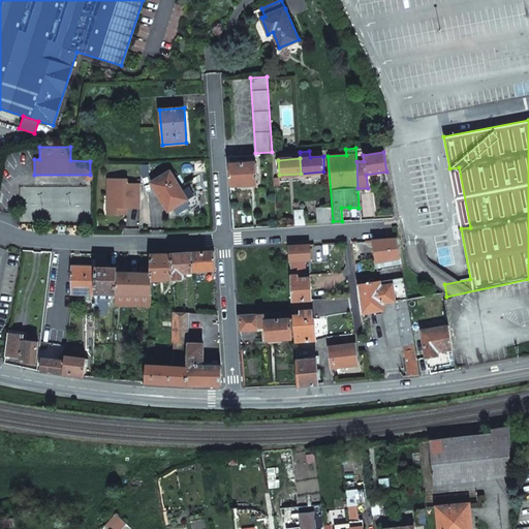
[(229,163),(230,185),(257,183),(255,162),(229,163)]
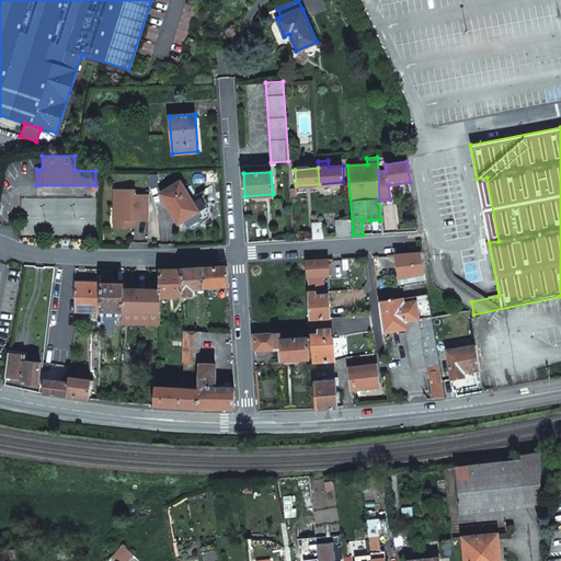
[(477,179),(489,242),(499,241),(487,178),(477,179)]
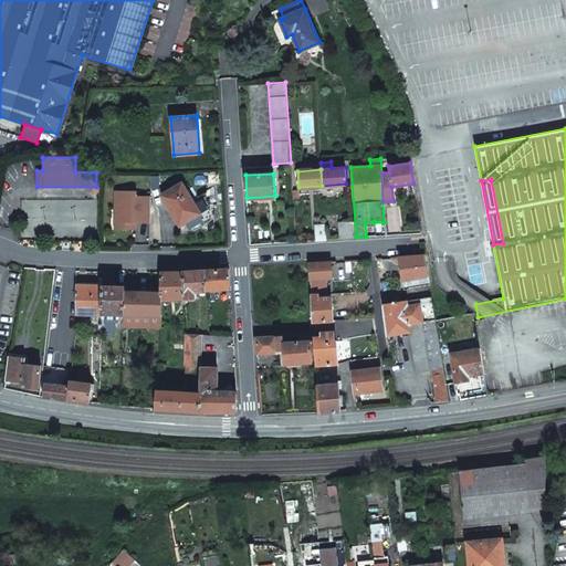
[(181,182),(161,195),(180,226),(200,213),(192,200),(181,182)]
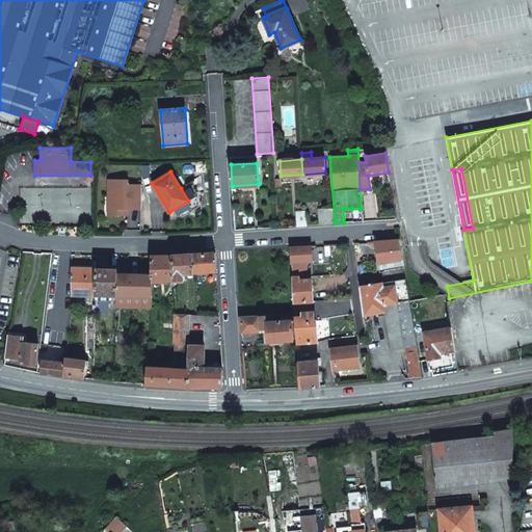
[(109,178),(108,207),(117,207),(117,214),(128,214),(128,207),(128,204),(132,204),(132,208),(141,208),(141,182),(128,182),(128,178),(109,178)]
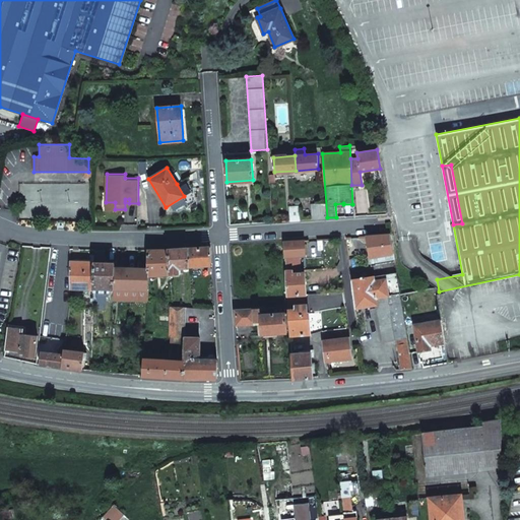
[(180,183),(177,184),(184,196),(185,198),(188,197),(180,183)]
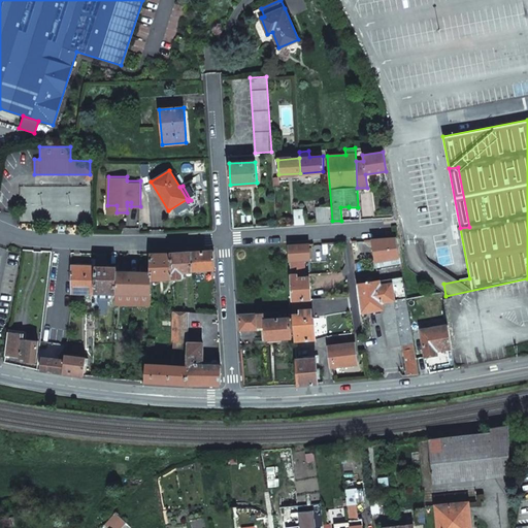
[(316,208),(316,223),(330,222),(330,207),(316,208)]
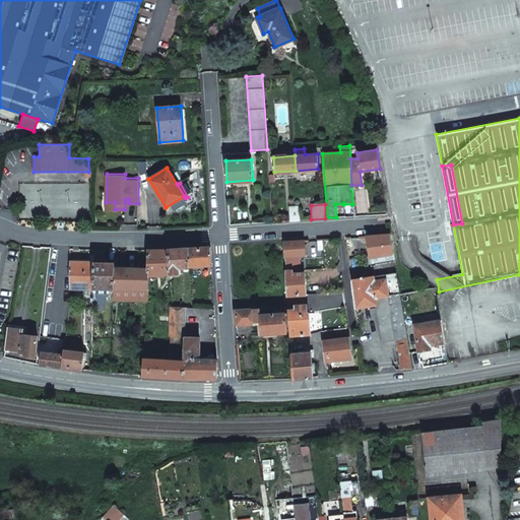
[(289,206),(290,220),(300,219),(299,206),(289,206)]
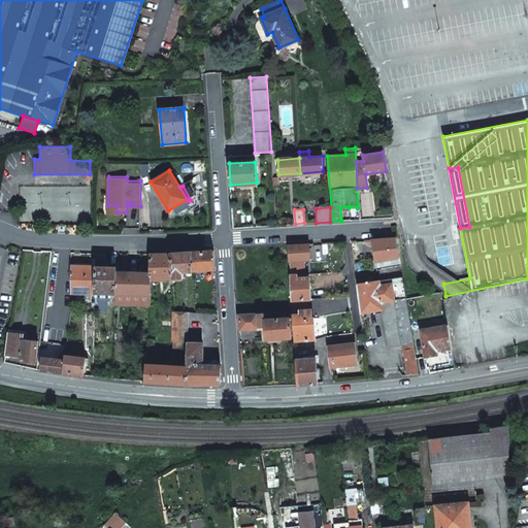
[(375,262),(399,257),(396,238),(371,239),(375,262)]
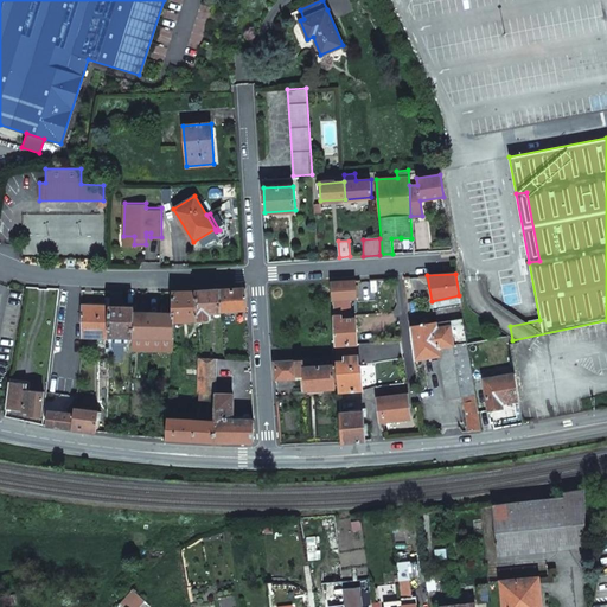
[(331,281),(333,299),(349,299),(356,298),(355,280),(331,281)]
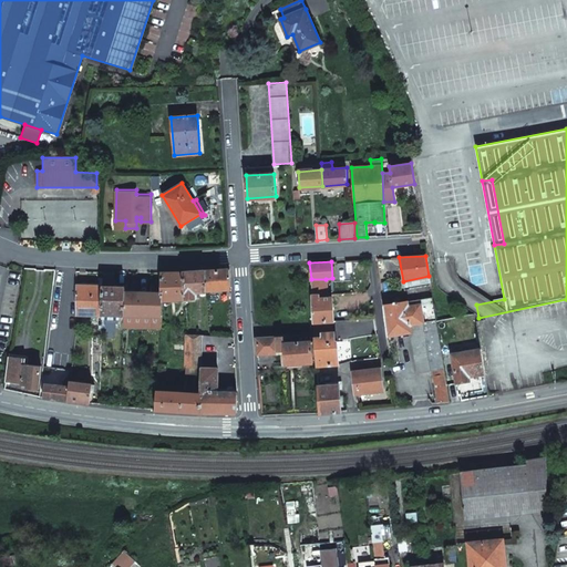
[(228,268),(205,270),(206,290),(230,289),(228,268)]
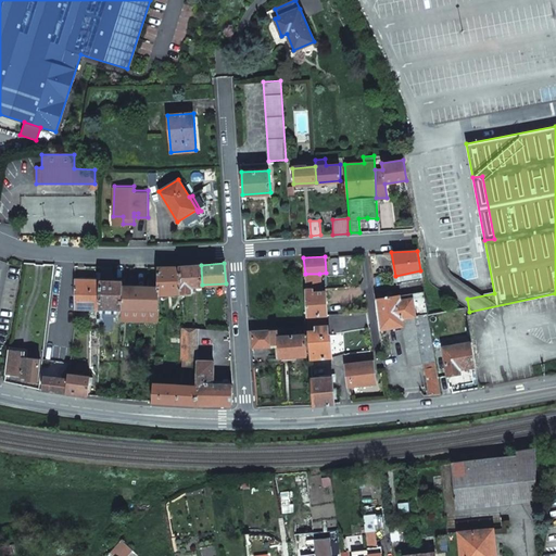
[(179,266),(181,293),(192,293),(191,286),(202,285),(201,265),(179,266)]
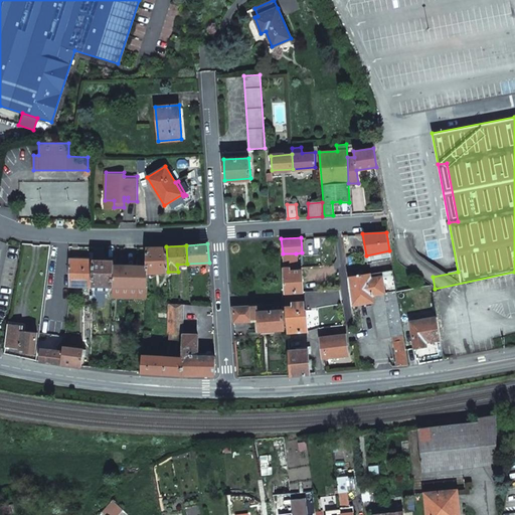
[(93,286),(93,290),(100,290),(100,285),(105,285),(105,290),(113,290),(114,266),(114,246),(108,246),(108,261),(104,261),(104,246),(94,246),(94,260),(93,286)]
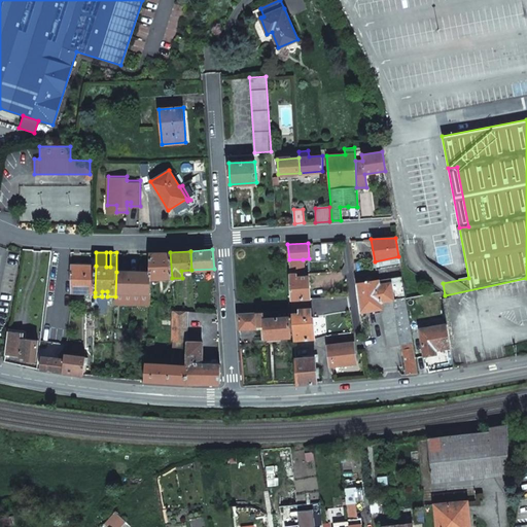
[(170,252),(150,252),(150,272),(150,279),(160,279),(160,282),(165,281),(165,278),(172,278),(170,252)]
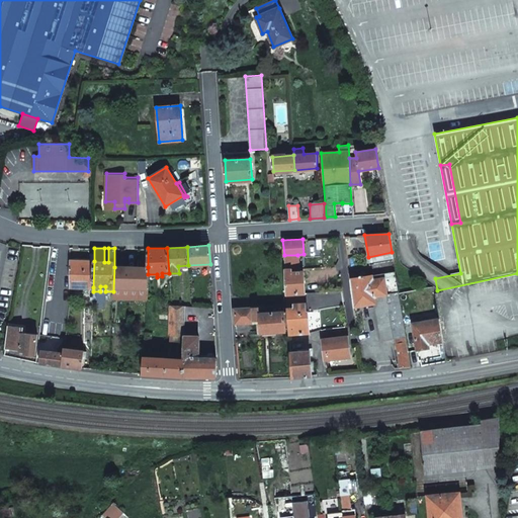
[(368,261),(393,256),(392,252),(368,257),(368,261)]
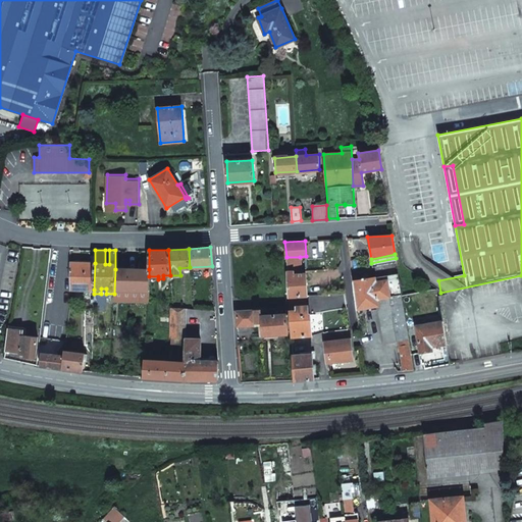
[(286,257),(286,271),(294,270),(295,274),(302,273),(302,270),(301,270),(300,257),(286,257)]
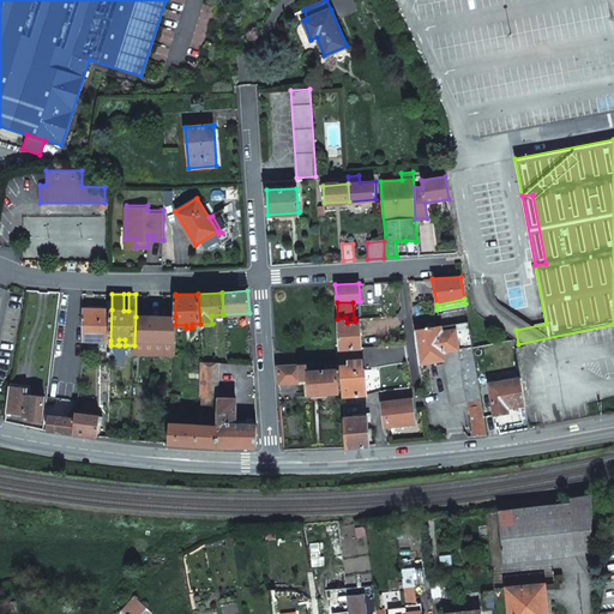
[(59,307),(56,323),(65,324),(67,308),(59,307)]
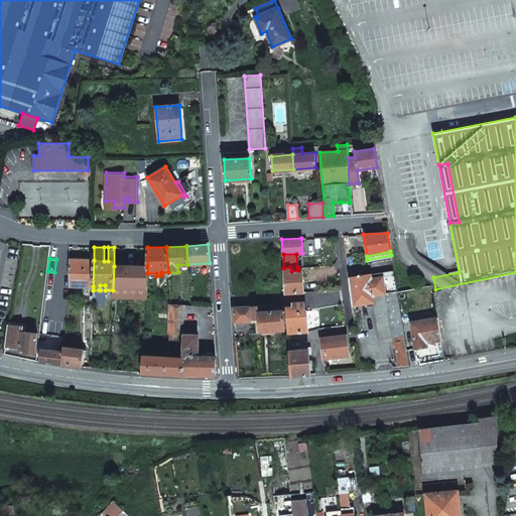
[(70,285),(93,286),(94,260),(70,259),(70,285)]
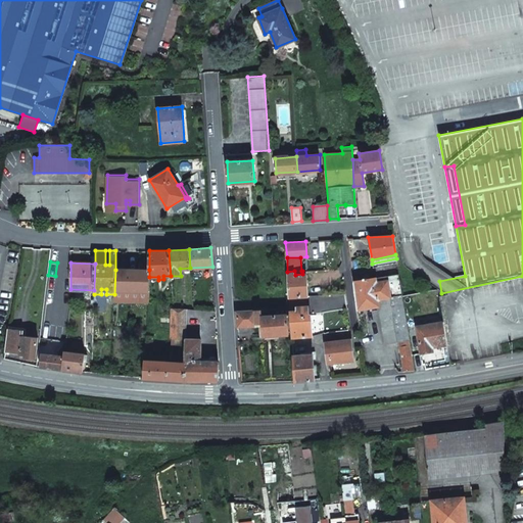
[(405,372),(414,370),(402,296),(397,263),(372,267),(373,271),(352,274),(357,310),(379,305),(385,344),(397,342),(397,341),(399,341),(405,372)]
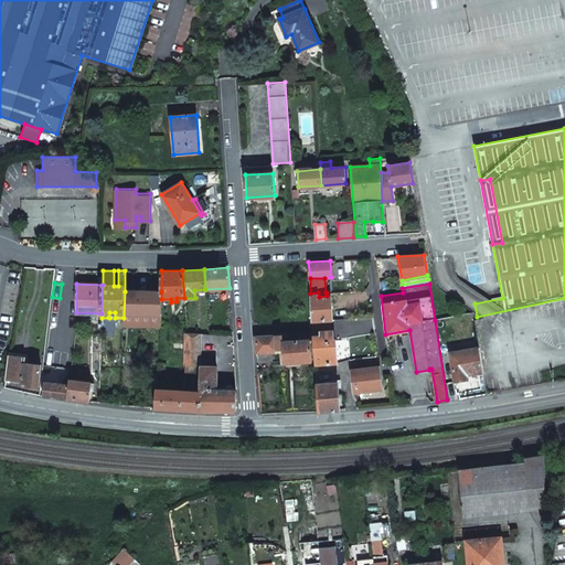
[(128,291),(125,291),(124,318),(160,320),(161,299),(161,291),(138,291),(128,291)]
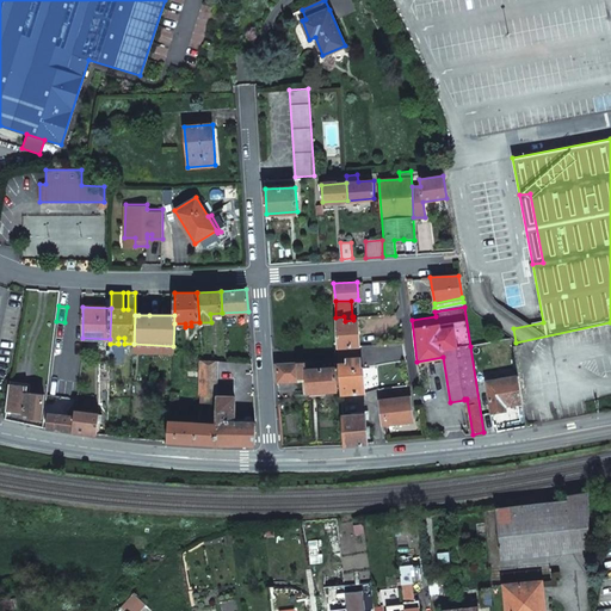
[(335,318),(339,357),(355,356),(355,346),(359,345),(358,320),(353,320),(345,321),(344,316),(335,318)]
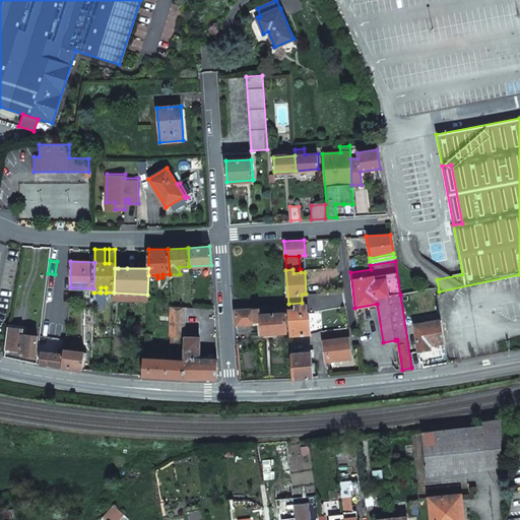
[(288,316),(290,335),(310,334),(309,313),(307,313),(307,304),(296,305),(296,309),(288,309),(288,316)]
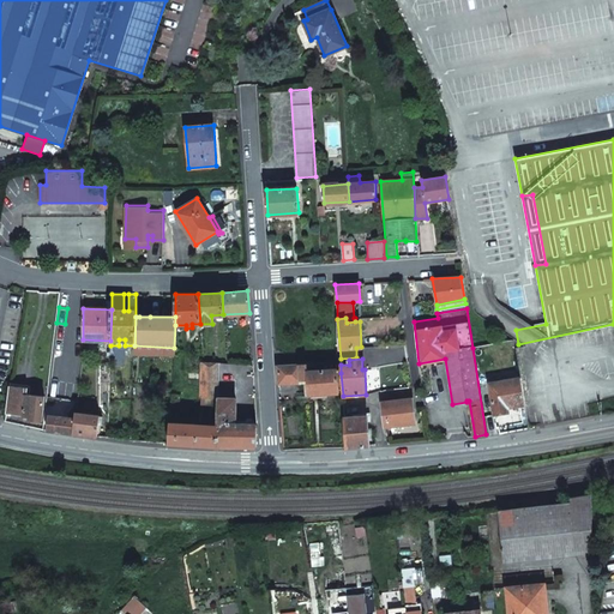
[(277,366),(278,384),(300,383),(307,381),(307,395),(339,392),(338,373),(341,373),(341,365),(341,361),(320,363),(320,369),(308,371),(307,363),(298,365),(283,365),(277,366)]
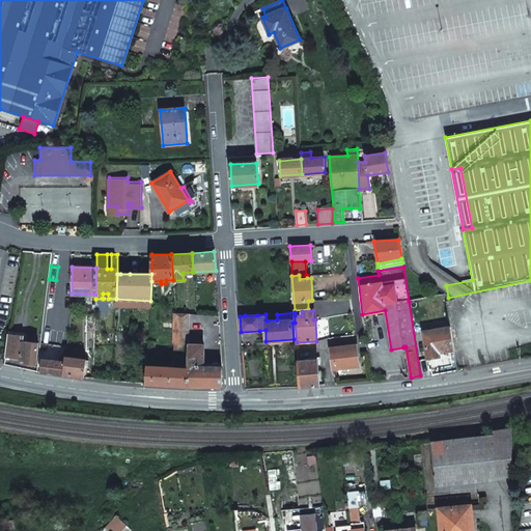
[(173,344),(189,344),(189,314),(174,313),(173,344)]
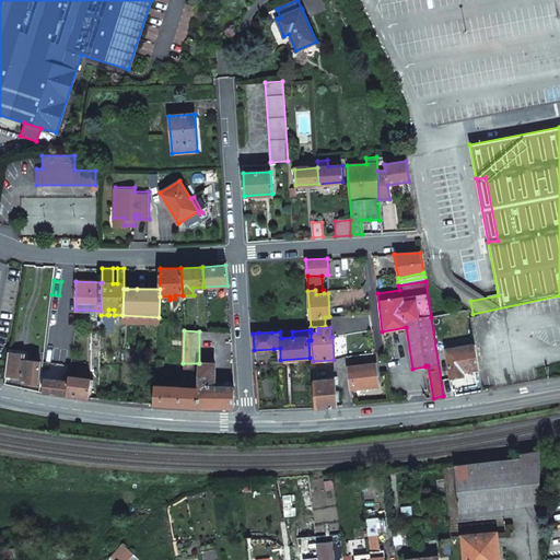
[(463,372),(478,370),(474,345),(445,349),(450,377),(463,376),(463,372)]
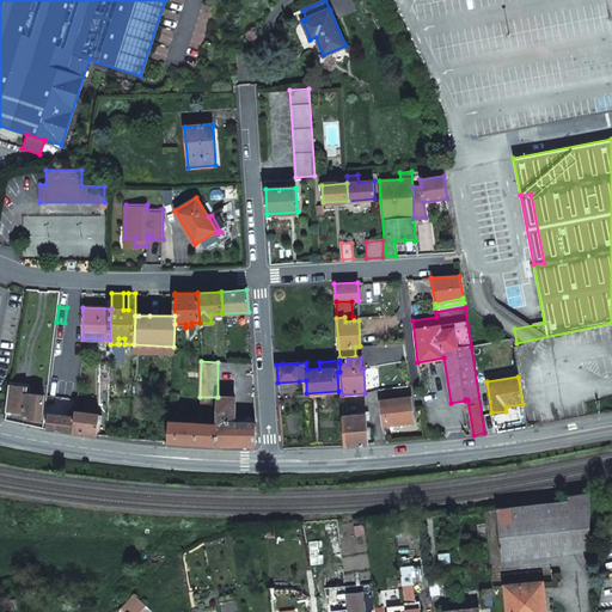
[(28,387),(10,385),(6,411),(29,415),(29,417),(41,418),(44,396),(28,393),(28,387)]
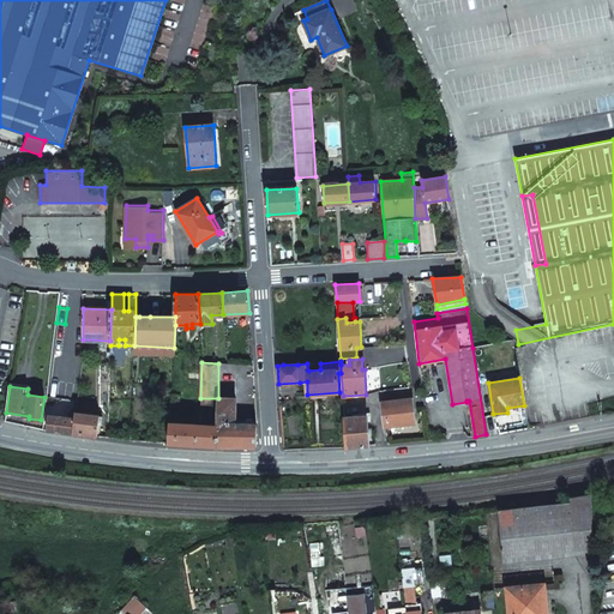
[(218,408),(217,426),(217,446),(256,446),(257,425),(235,425),(235,398),(218,398),(218,408)]
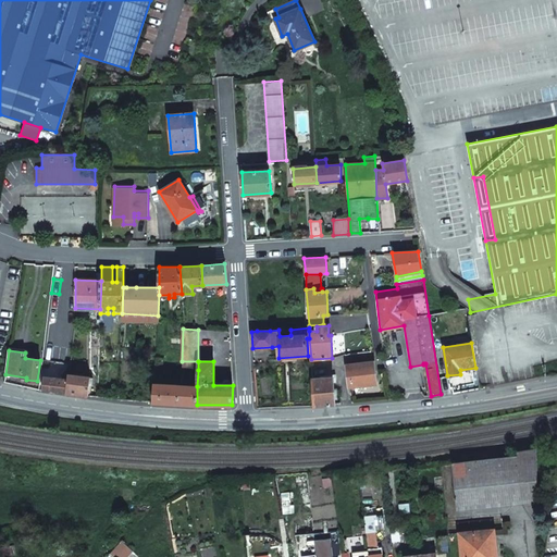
[(350,378),(351,387),(363,385),(363,383),(376,381),(373,361),(345,364),(347,378),(350,378)]
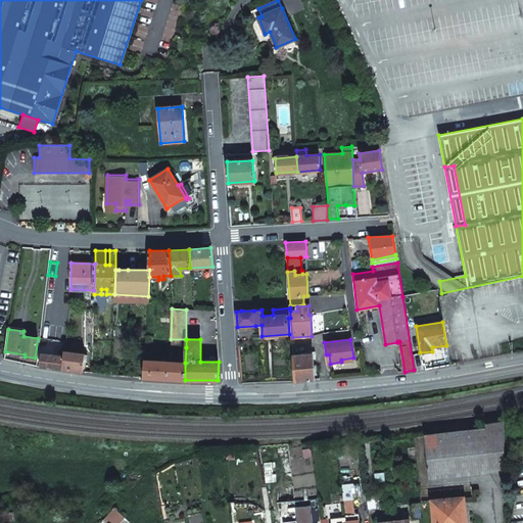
[(76,353),(64,351),(64,357),(62,370),(83,372),(85,354),(79,353),(79,351),(76,350),(76,353)]
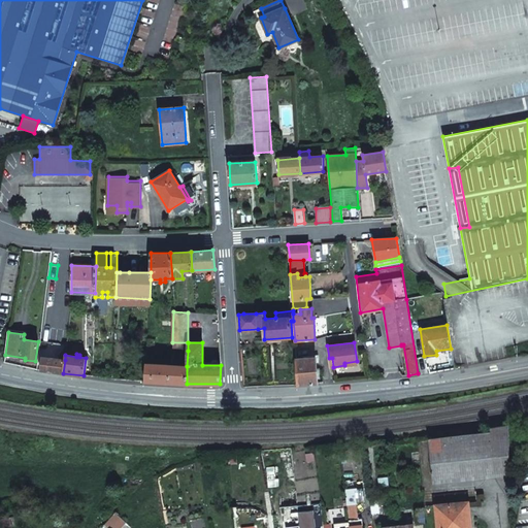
[(41,357),(39,370),(63,373),(65,360),(41,357)]
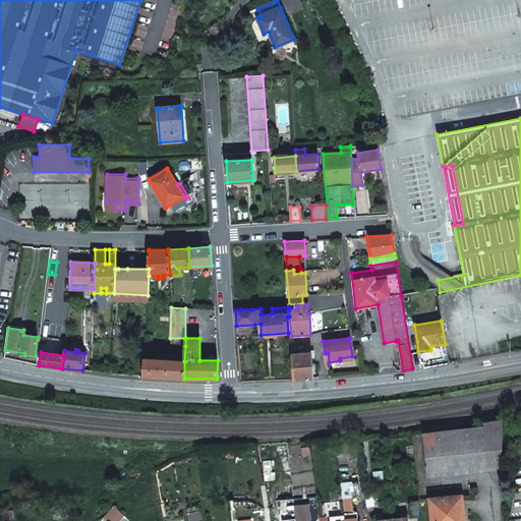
[(293,379),(313,378),(311,352),(292,353),(293,379)]
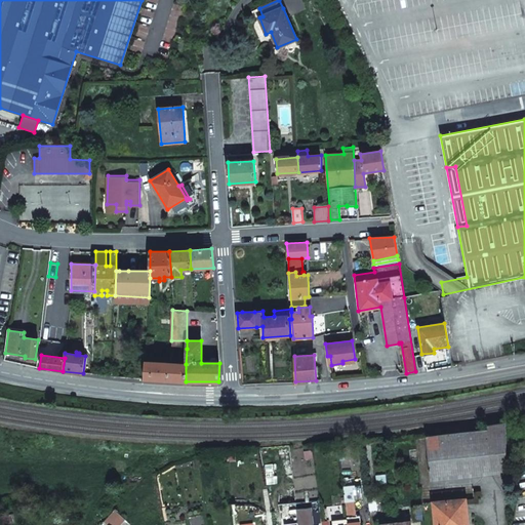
[(146,361),(145,378),(186,381),(186,364),(146,361)]
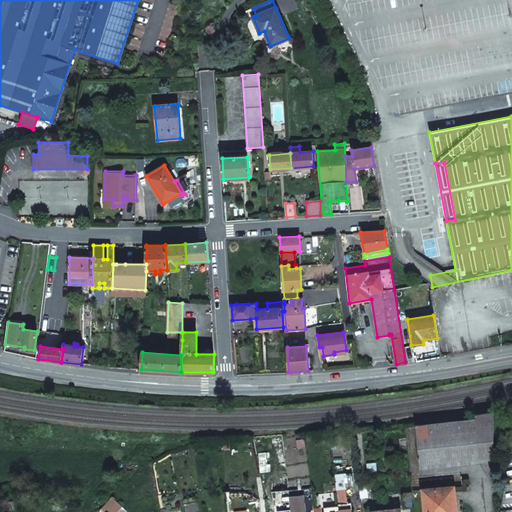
[(493,461),(492,411),(475,414),(475,420),(417,427),(419,456),(418,456),(418,458),(420,458),(420,467),(493,461)]
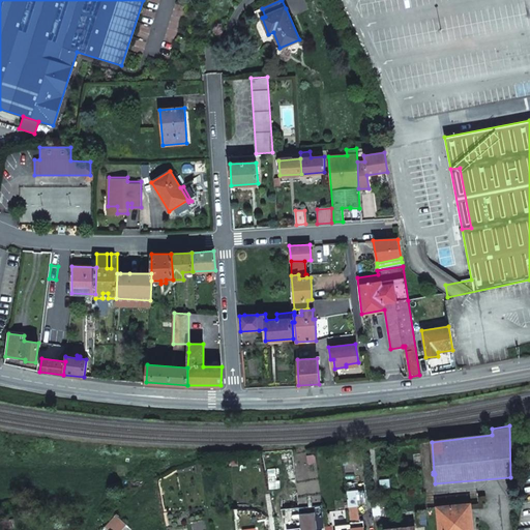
[(477,493),(424,499),(425,509),(438,507),(469,504),(478,503),(477,493)]
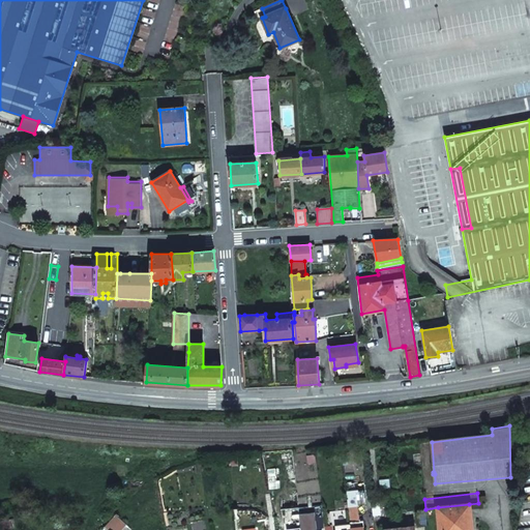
[(471,529),(469,504),(438,507),(440,529),(471,529)]
